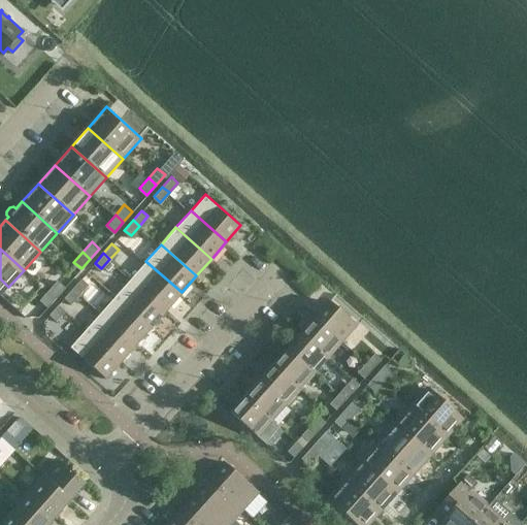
[(166,309),(182,292),(145,261),(131,277),(166,309)]
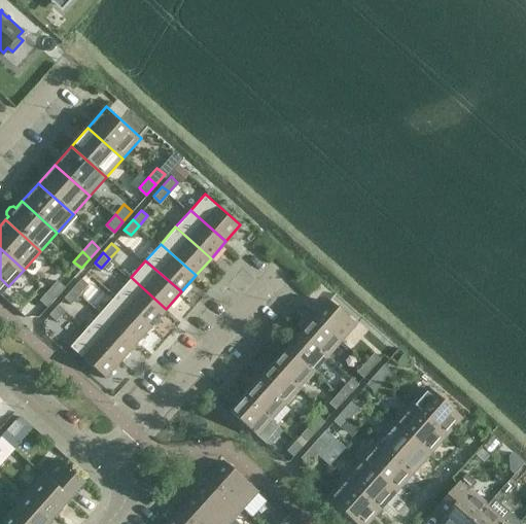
[(73,286),(80,291),(89,282),(82,276),(73,286)]
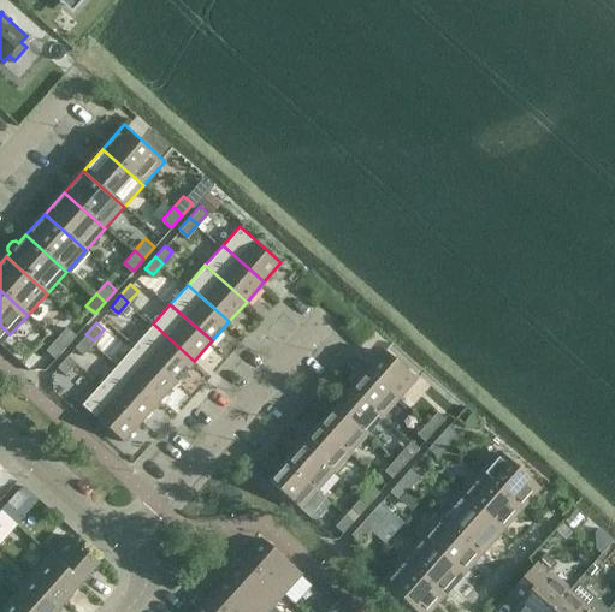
[(194,361),(153,324),(136,344),(177,380),(194,361)]
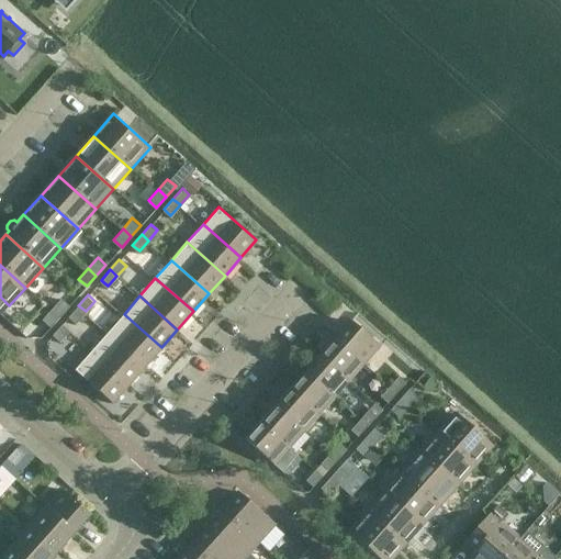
[(62,315),(70,304),(63,297),(53,308),(62,315)]
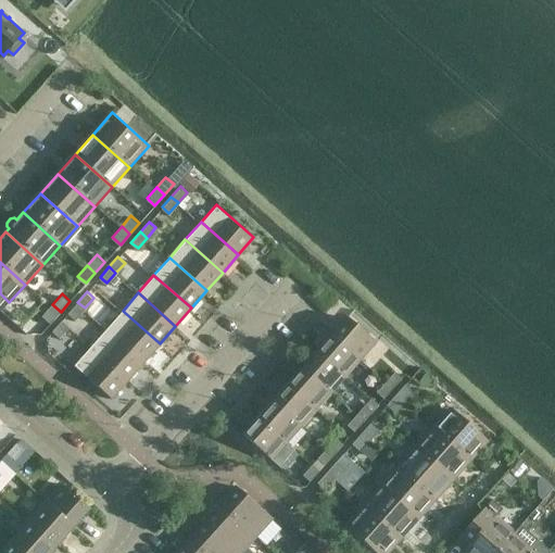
[(77,302),(68,312),(75,318),(85,308),(77,302)]
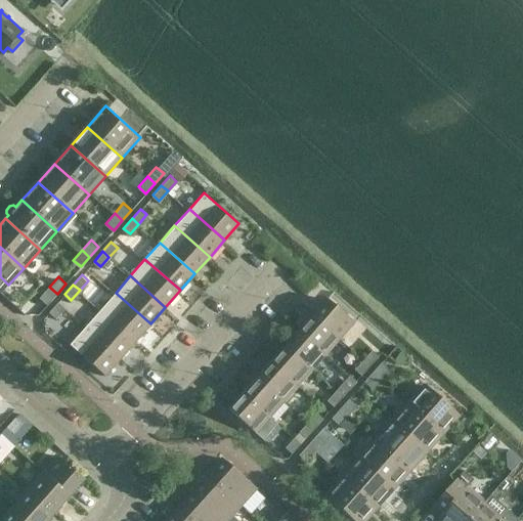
[(57,294),(49,287),(40,297),(48,303),(57,294)]
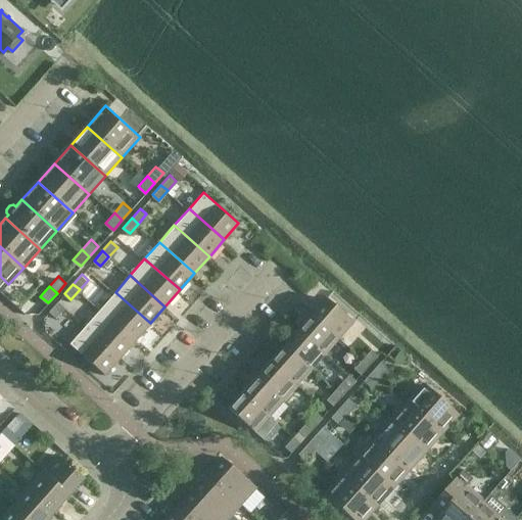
[(150,323),(115,292),(100,309),(135,339),(150,323)]
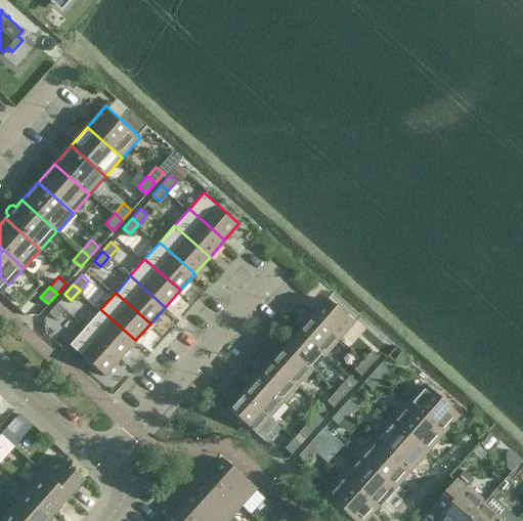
[(328,297),(314,312),(344,339),(358,323),(328,297)]
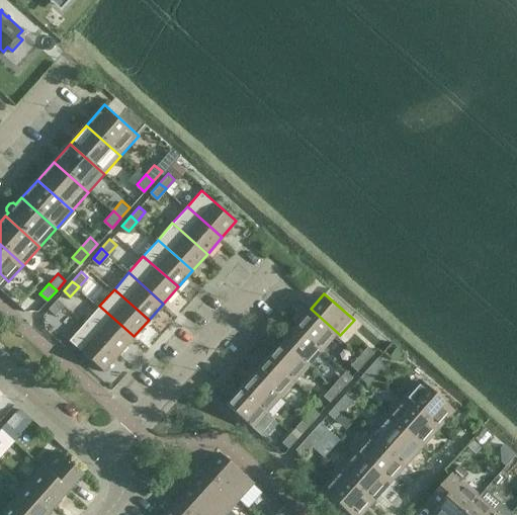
[(64,303),(58,297),(49,308),(56,313),(64,303)]
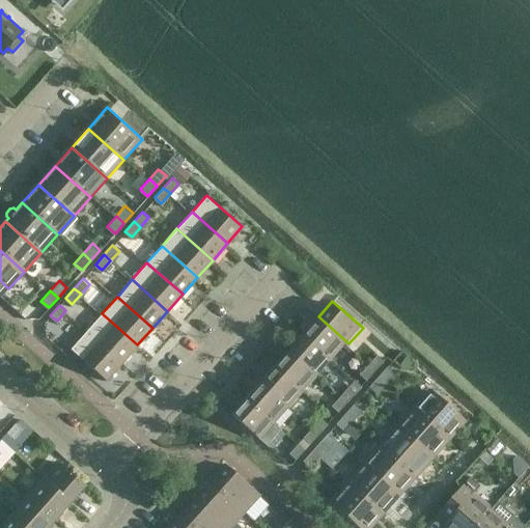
[(137,344),(102,313),(87,330),(122,362),(137,344)]
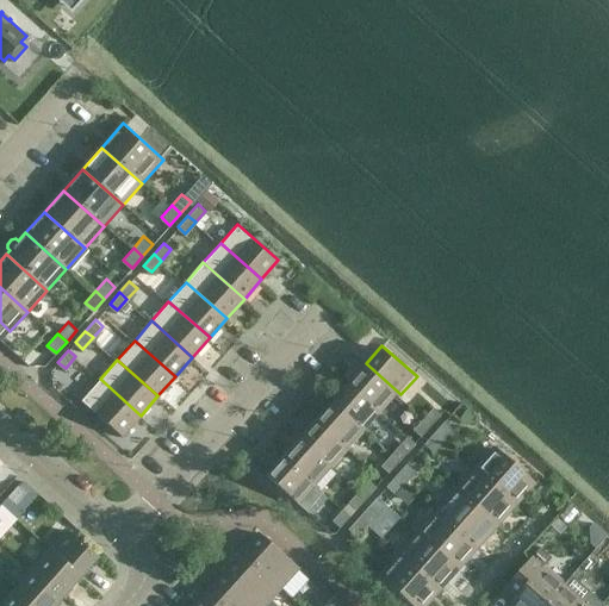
[(401,394),(366,363),(349,381),(385,413),(401,394)]
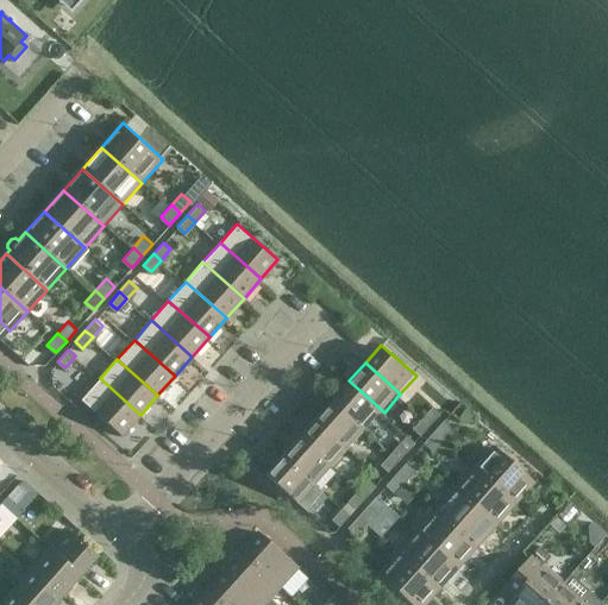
[(140,415),(100,378),(82,398),(123,434),(140,415)]
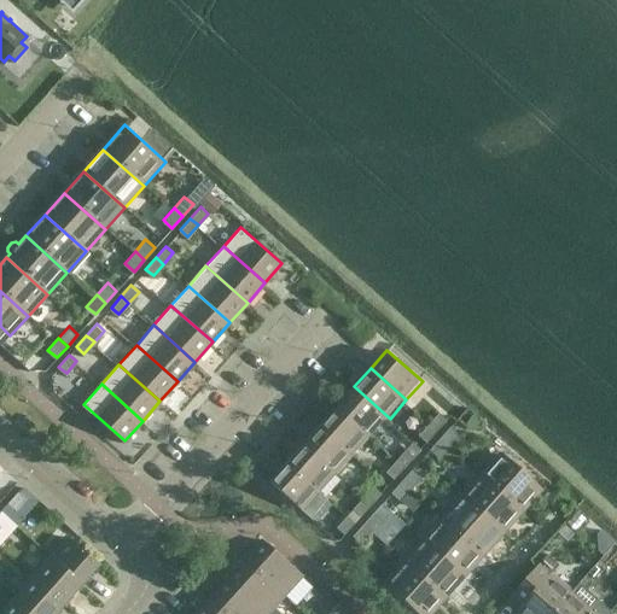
[(390,419),(354,386),(337,404),(373,437),(390,419)]
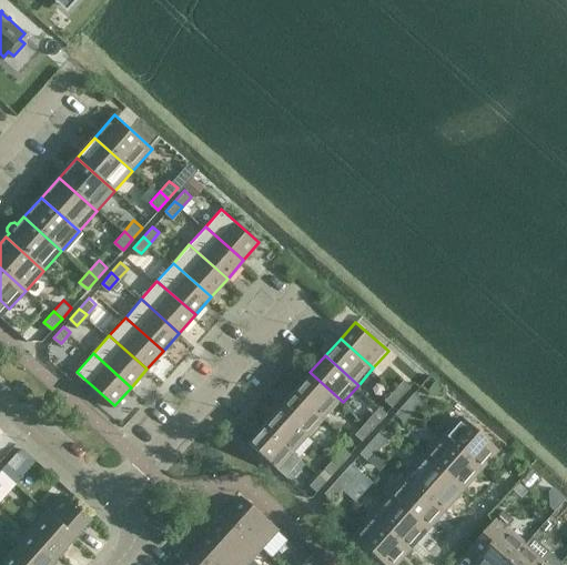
[(343,402),(310,372),(295,390),(328,419),(343,402)]
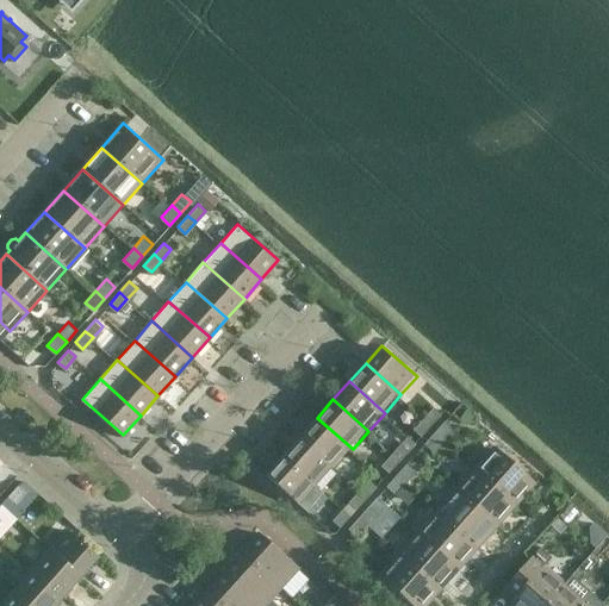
[(441,412),(434,406),(424,416),(433,423),(441,412)]
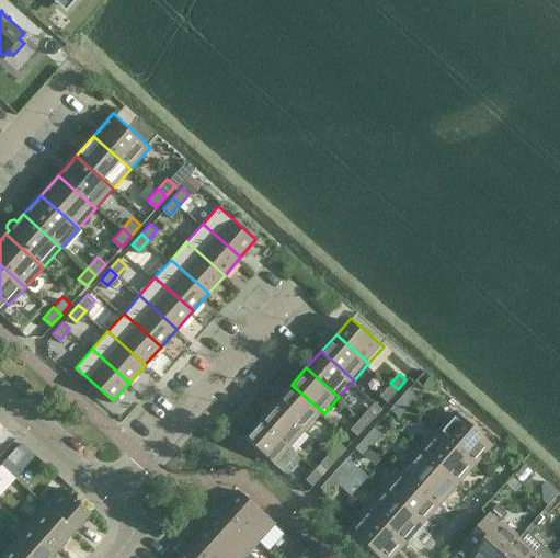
[(398,389),(390,383),(380,395),(387,400),(398,389)]
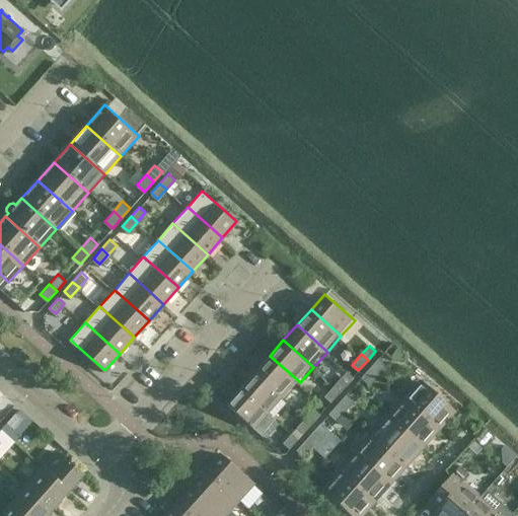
[(300,382),(270,356),(255,371),(286,397),(300,382)]
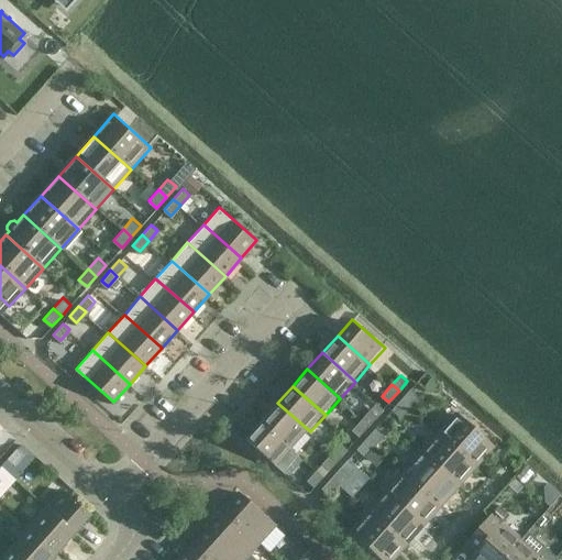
[(419,394),(410,387),(401,396),(410,404),(419,394)]
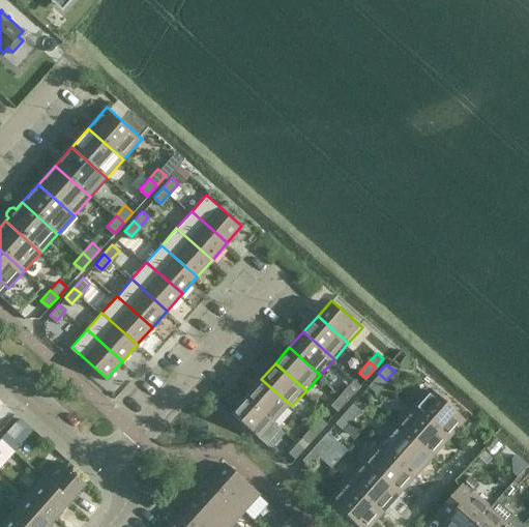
[(386,380),(378,373),(369,384),(376,391),(386,380)]
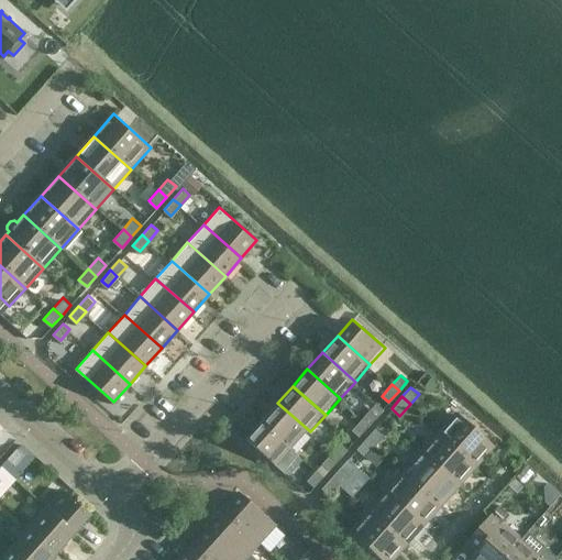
[(310,431),(277,403),(263,419),(296,449),(310,431)]
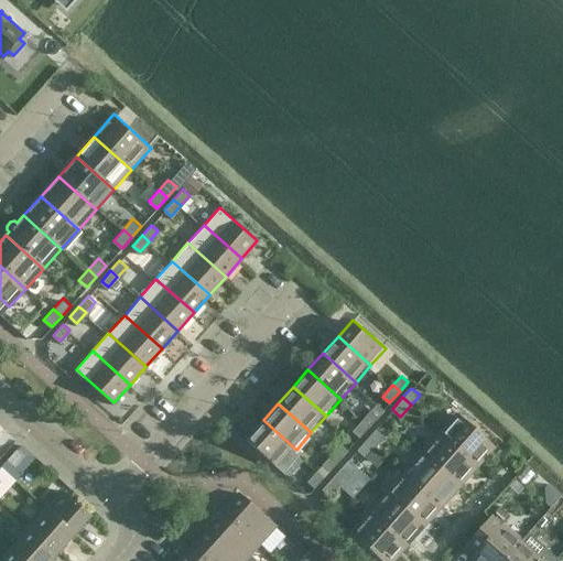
[(378,416),(371,409),(363,419),(370,424),(378,416)]
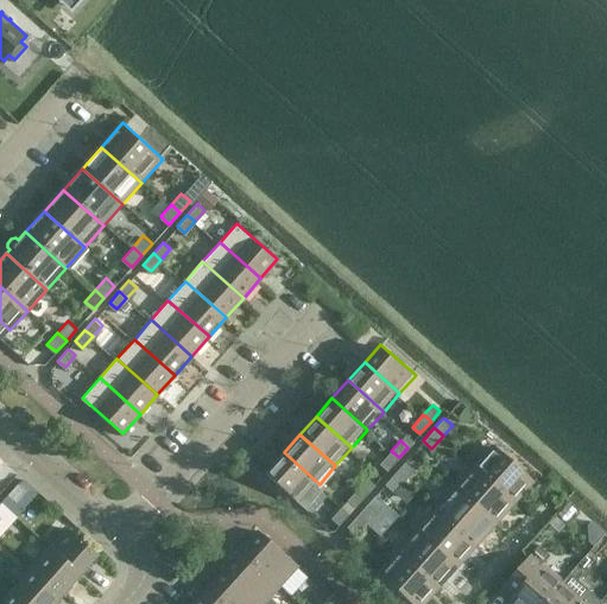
[(495,445),(476,465),(512,497),(531,477),(495,445)]
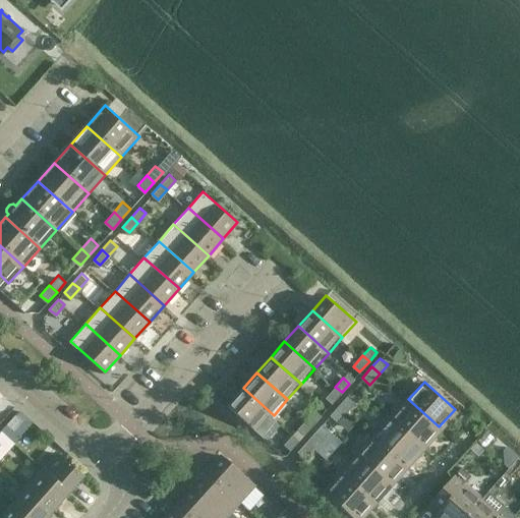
[(342,392),(335,387),(326,397),(332,403),(342,392)]
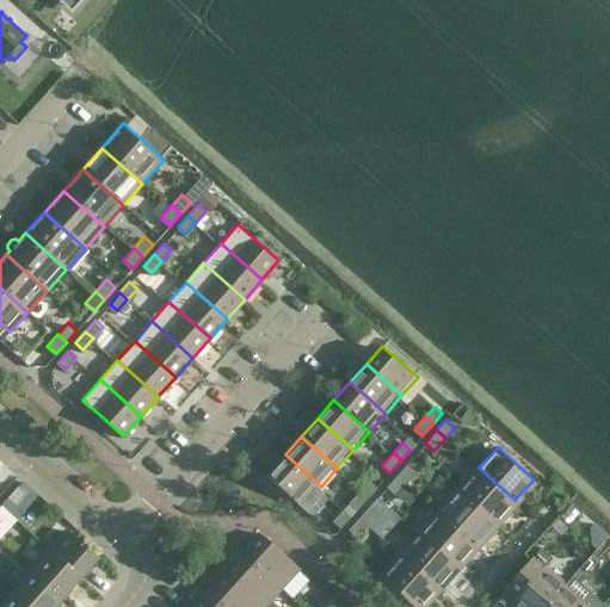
[(321,487),(285,454),(273,468),(267,474),(303,506),(321,487)]
